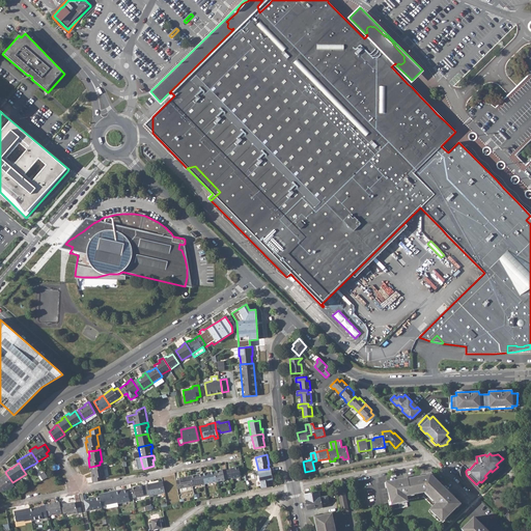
[(100,465),(91,467),(92,471),(92,473),(91,473),(92,482),(103,480),(103,477),(105,476),(103,465),(100,465)]
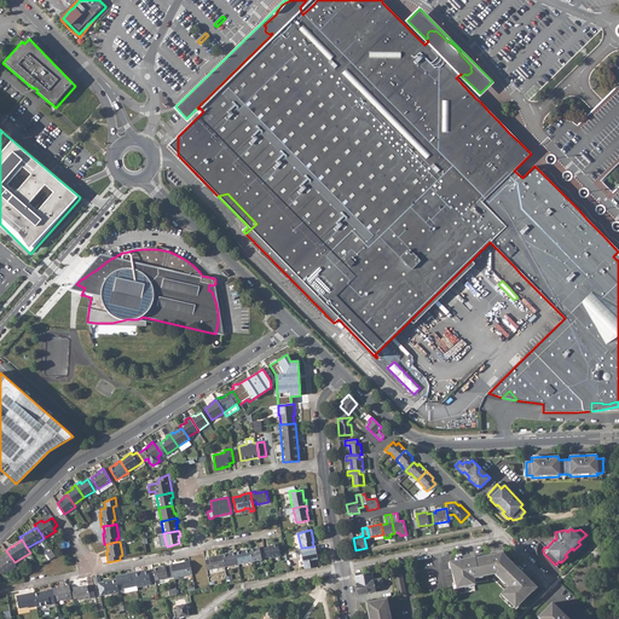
[(268,547),(264,548),(266,557),(270,556),(271,557),(281,556),(278,544),(268,545),(268,547)]
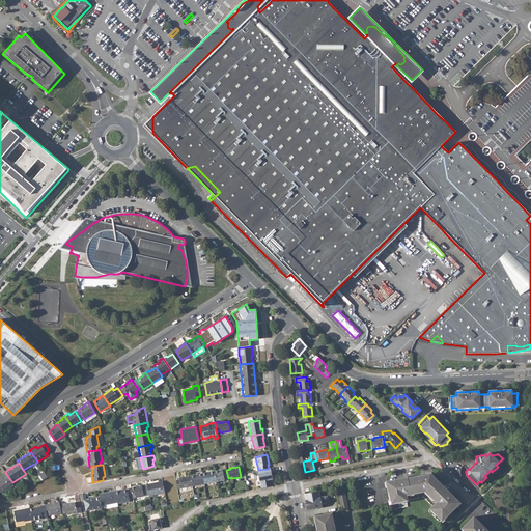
[(258,470),(256,471),(257,476),(259,475),(261,488),(272,486),(271,477),(270,475),(271,475),(270,470),(269,470),(269,469),(258,470)]
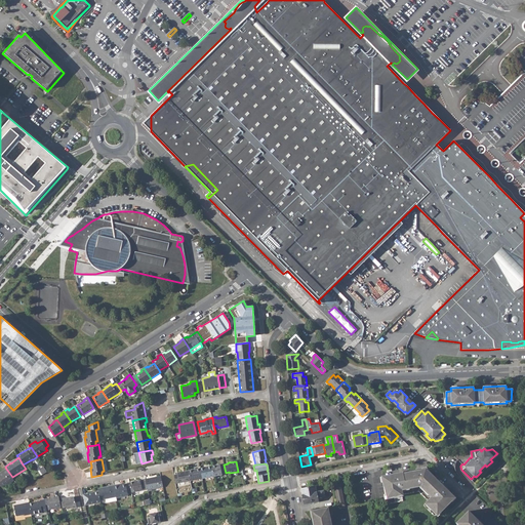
[(219,465),(211,466),(213,476),(221,475),(221,474),(226,473),(224,465),(220,466),(219,465)]
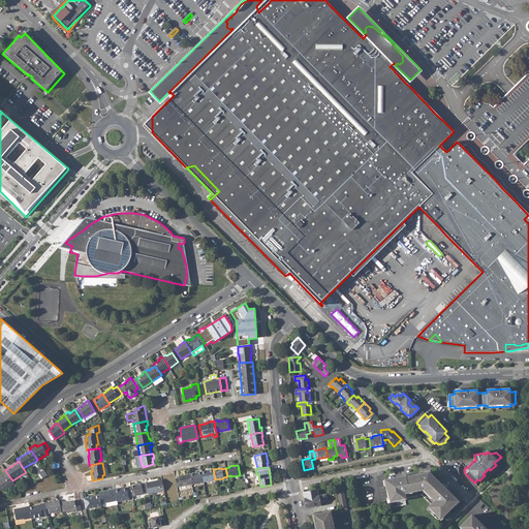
[(213,469),(201,472),(204,481),(215,479),(213,469)]
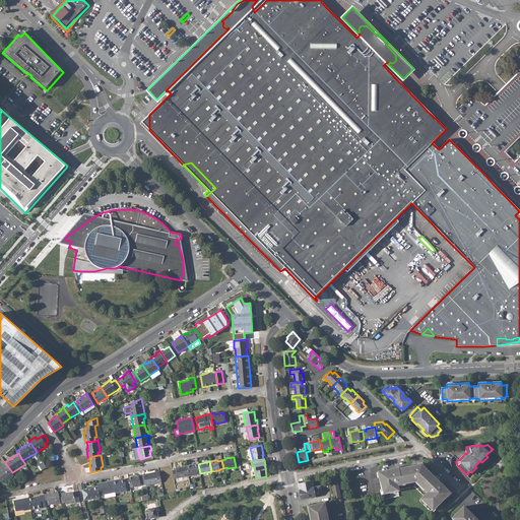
[(0,481),(7,479),(14,475),(12,472),(6,464),(0,467),(0,481)]
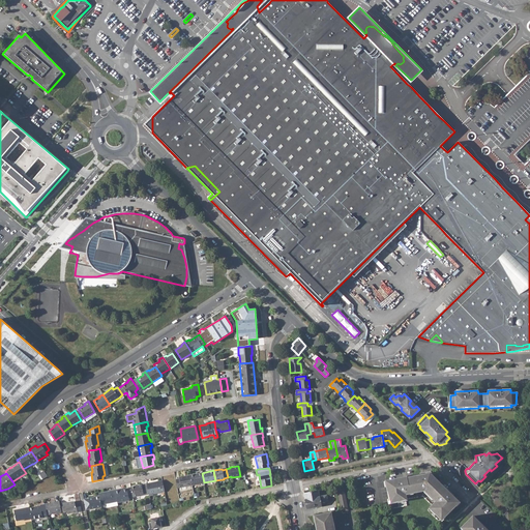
[(202,473),(189,475),(192,486),(204,482),(202,473)]
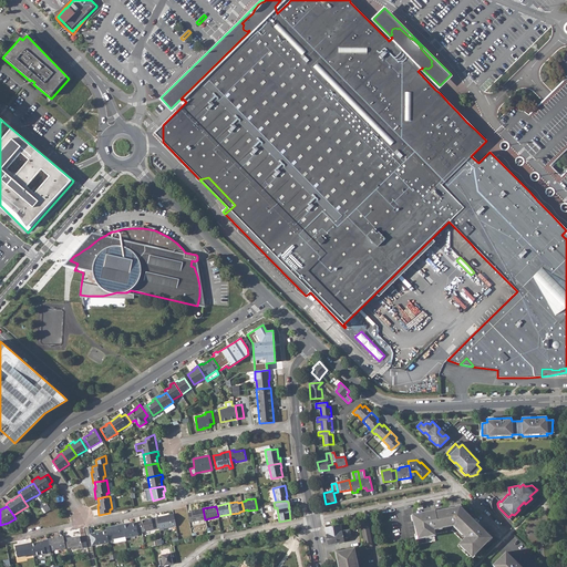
[(460,506),(413,515),(419,544),(435,540),(434,534),(453,531),(463,540),(459,546),(471,557),(491,536),(460,506)]
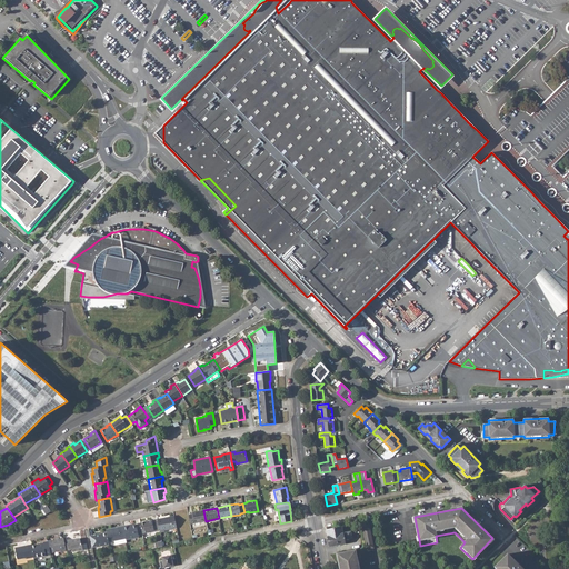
[(192,513),(188,515),(190,525),(195,523),(199,522),(206,521),(203,510),(192,512),(192,513)]
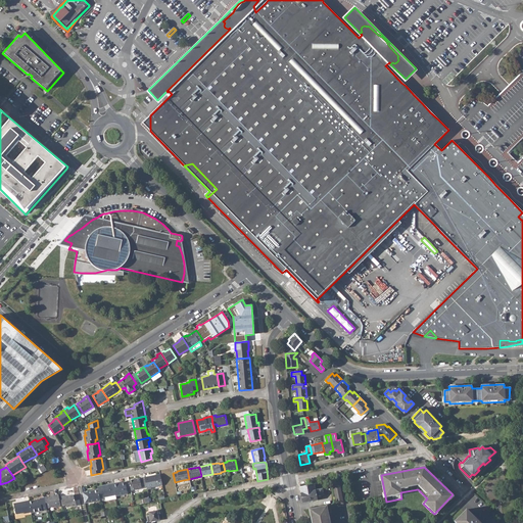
[(160,474),(145,477),(145,478),(146,486),(147,489),(151,488),(151,487),(162,485),(160,474)]
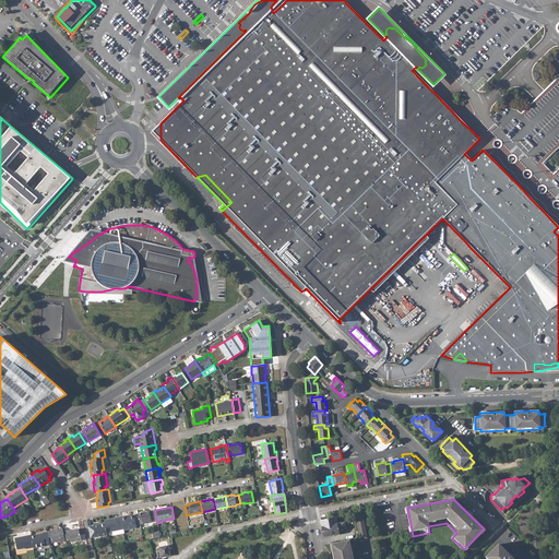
[(150,511),(138,513),(140,524),(152,522),(151,521),(156,520),(155,511),(150,512),(150,511)]
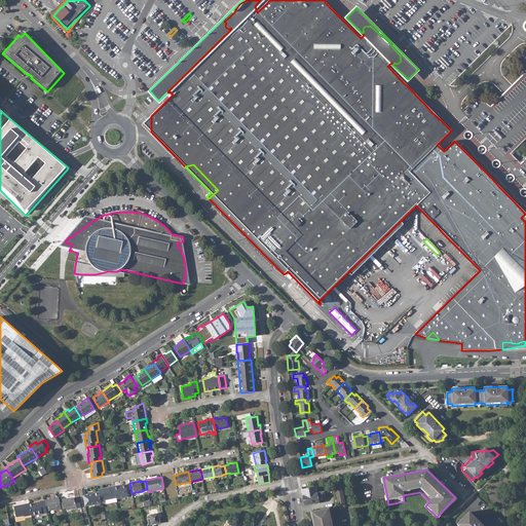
[(334,482),(339,508),(345,506),(340,481),(334,482)]
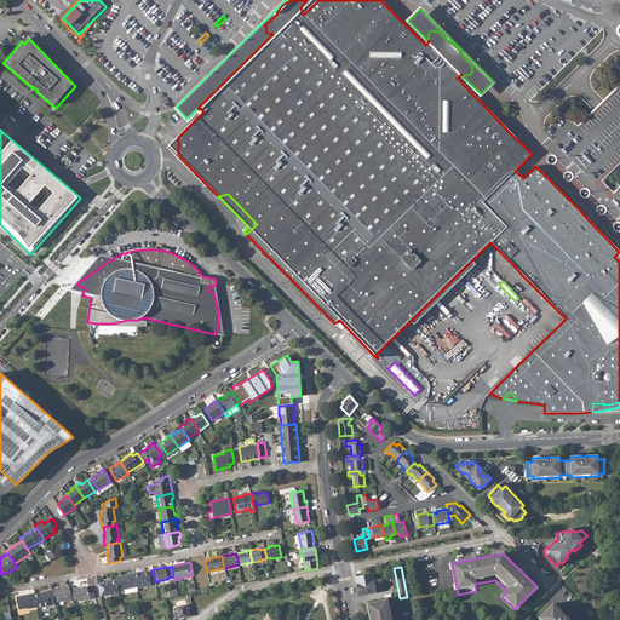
[(139,572),(135,573),(137,586),(137,587),(151,585),(149,572),(139,573),(139,572)]
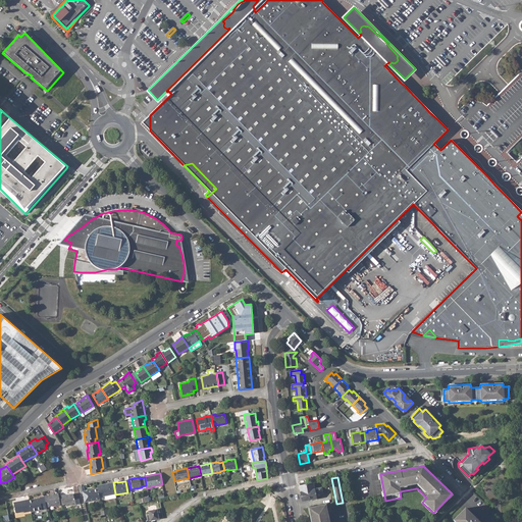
[(113,482),(98,485),(98,488),(100,497),(115,493),(113,482)]
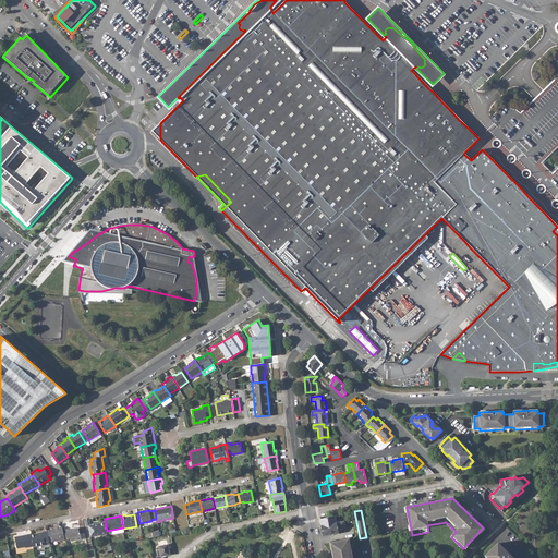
[(320,520),(324,535),(329,534),(338,533),(337,529),(346,528),(343,521),(337,522),(337,523),(336,523),(335,517),(320,520)]
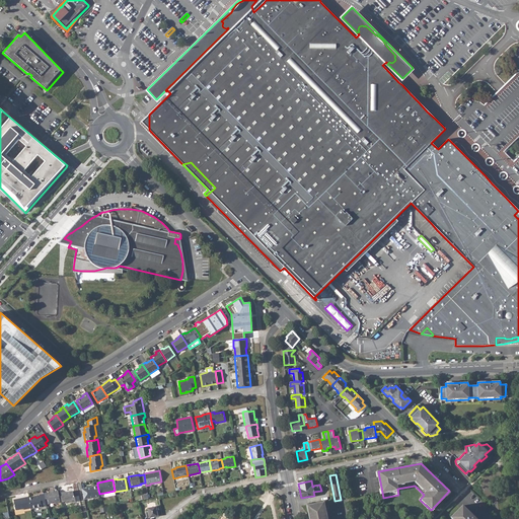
[(97,486),(82,489),(84,499),(99,497),(99,494),(97,486)]
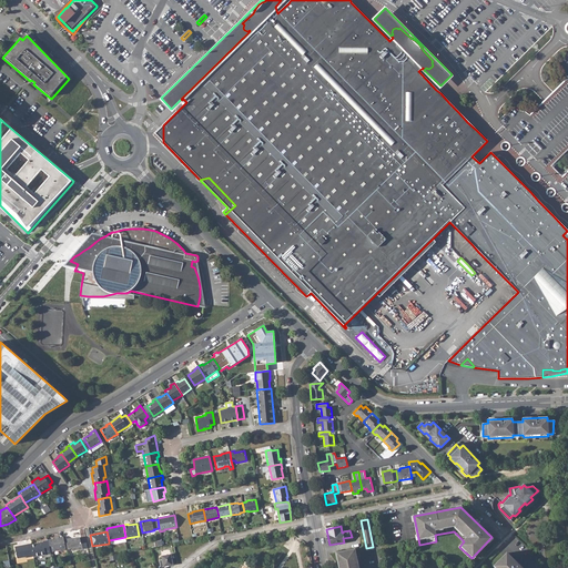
[(63,537),(48,540),(51,551),(61,549),(61,551),(67,550),(63,537)]
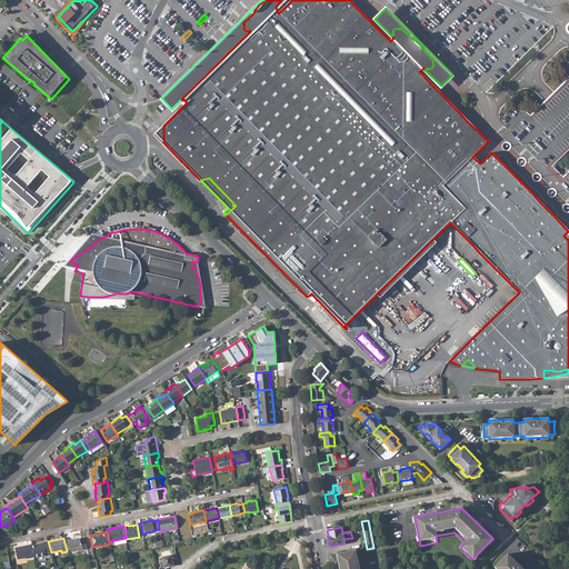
[(70,539),(66,540),(68,550),(71,549),(72,552),(83,550),(82,545),(81,545),(80,538),(70,540),(70,539)]
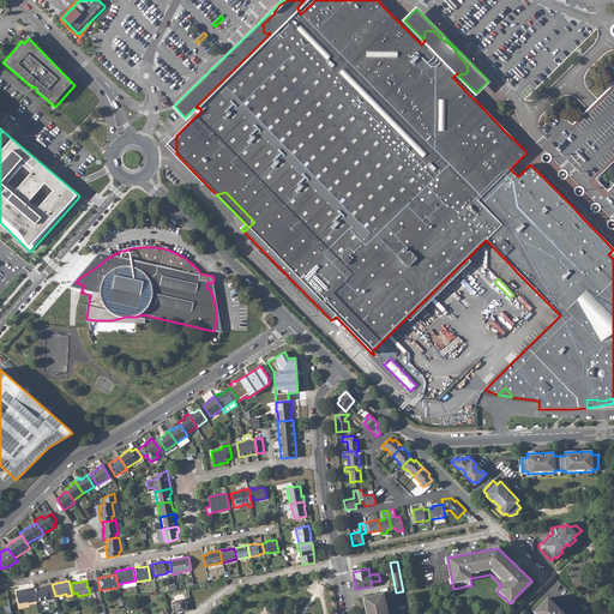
[(47,587),(34,589),(36,601),(36,602),(55,599),(55,596),(52,584),(47,585),(47,587)]
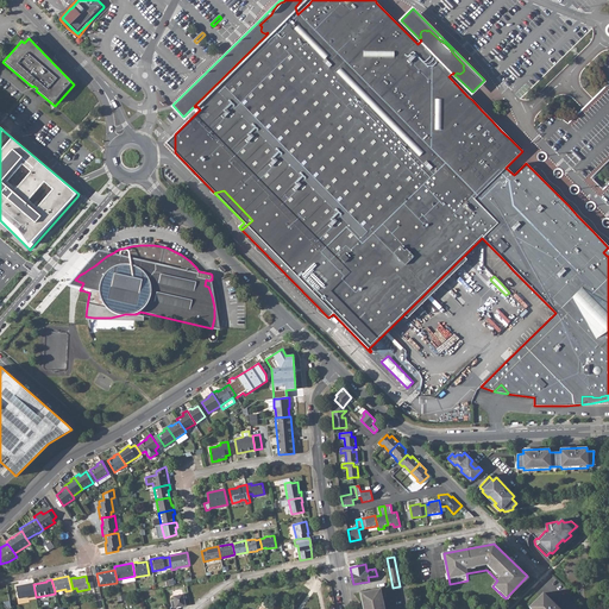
[(33,583),(16,586),(18,597),(19,598),(29,597),(29,598),(36,596),(33,584),(33,583)]
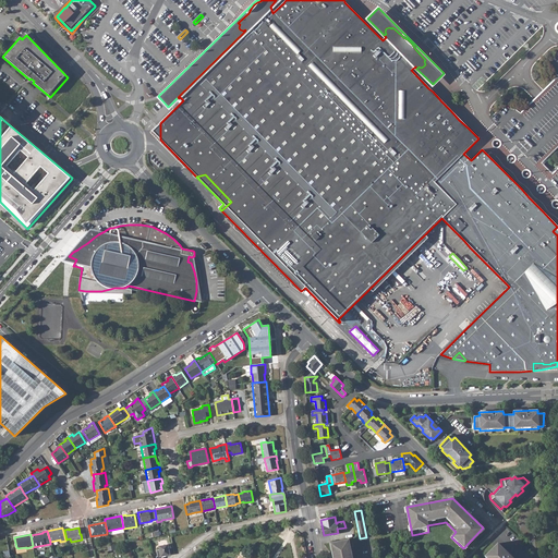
[(348,541),(334,543),(337,557),(353,557),(351,549),(350,549),(348,541)]
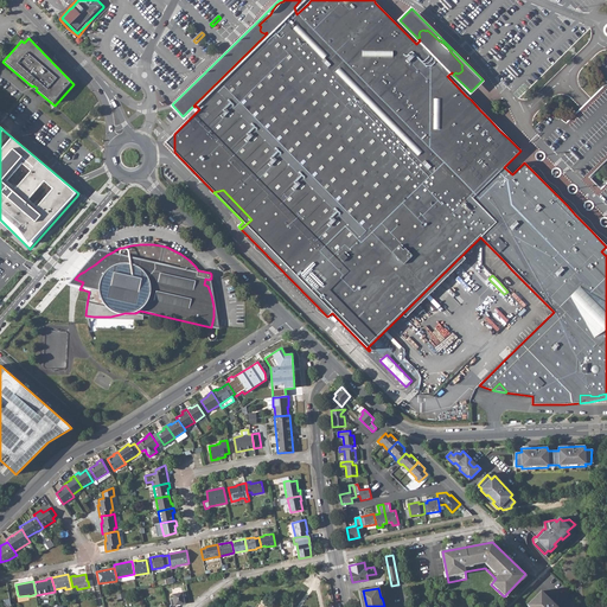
[(557,606),(542,590),(529,604),(532,606),(557,606)]
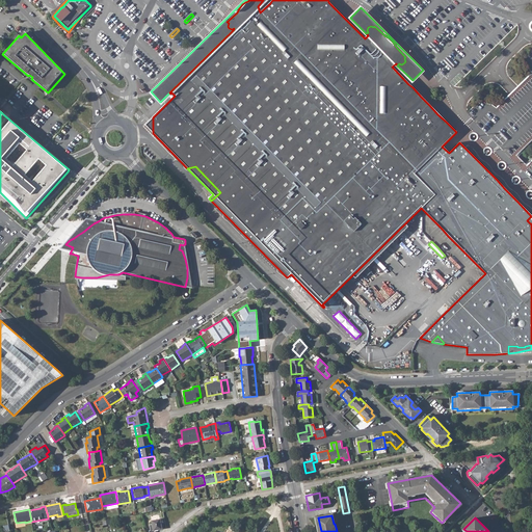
[(160,519),(152,521),(152,524),(150,525),(151,530),(149,530),(149,531),(155,531),(155,530),(162,529),(160,519)]
